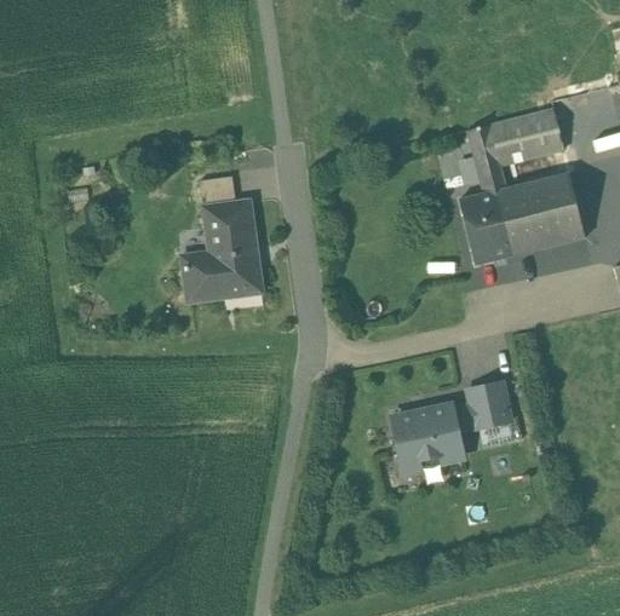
[(554,107),(488,124),(499,163),(563,148),(554,107)]
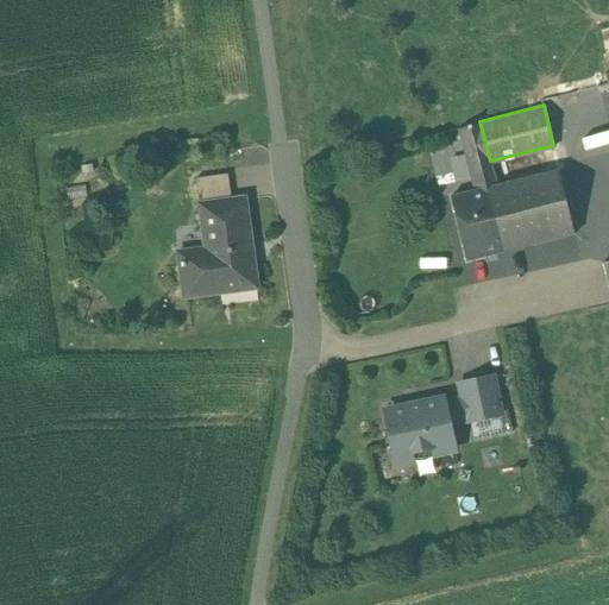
[(479,121),(458,126),(475,189),(496,183),(490,161),(479,121)]
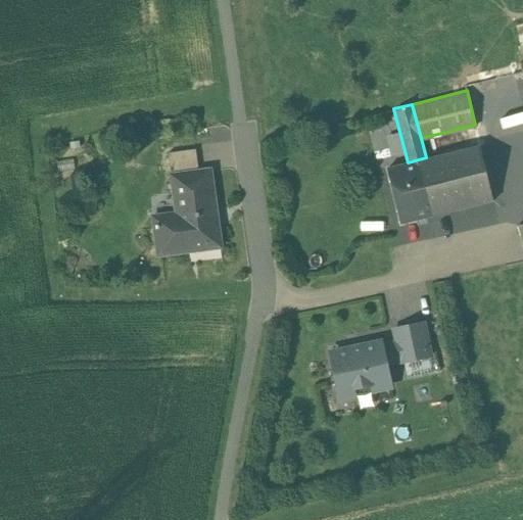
[(426,157),(408,162),(386,168),(399,222),(424,216),(492,198),(479,145),(426,157)]
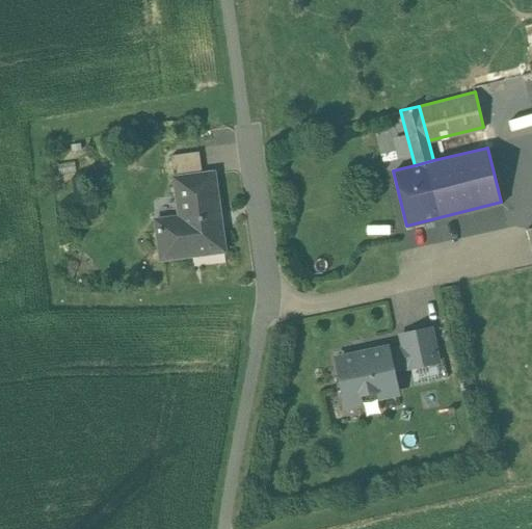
[(198,150),(170,154),(174,178),(175,178),(175,177),(202,173),(198,150)]
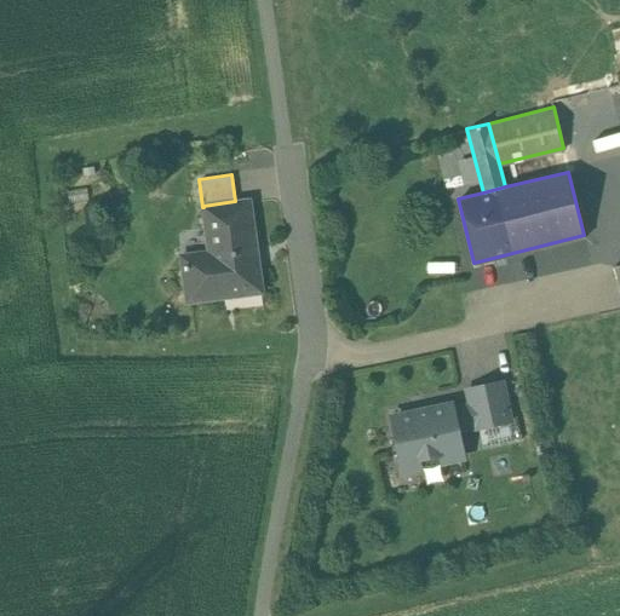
[(235,201),(204,206),(204,207),(212,269),(184,272),(188,300),(241,293),(240,288),(260,285),(250,199),(235,201)]
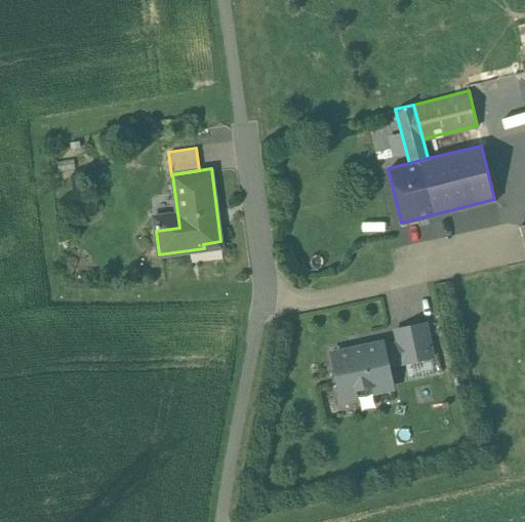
[(494,199),(426,216),(432,240),(486,226),(485,223),(499,218),(494,199)]
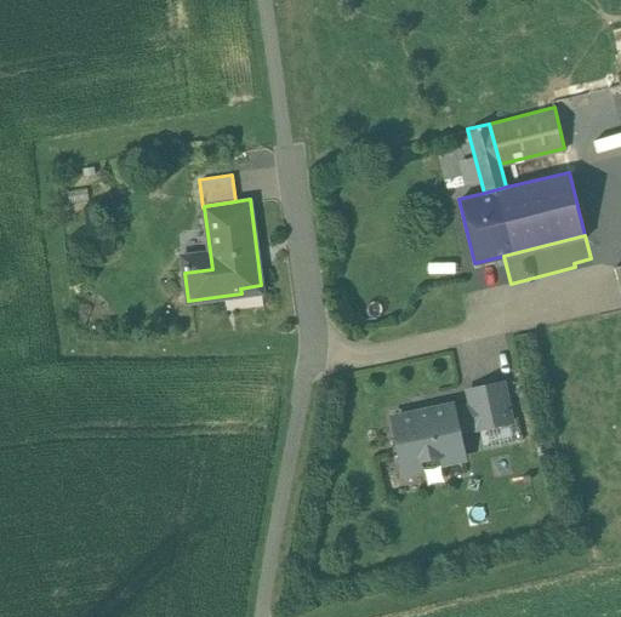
[(503,381),(467,389),(476,428),(512,420),(503,381)]
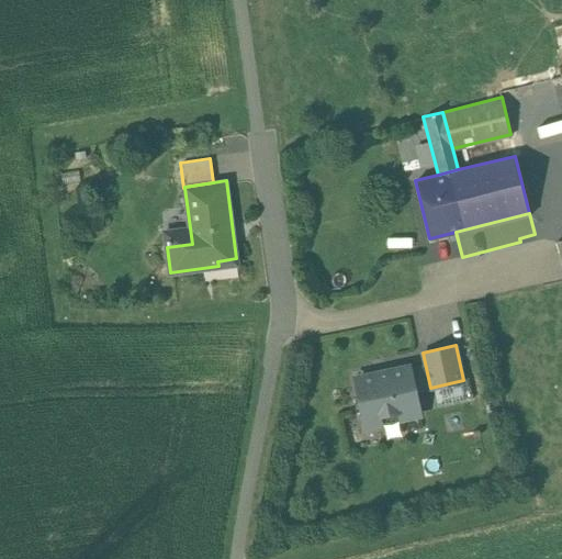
[(408,367),(356,378),(359,392),(356,392),(356,399),(357,405),(360,412),(363,411),(377,409),(380,421),(381,422),(388,422),(394,421),(401,417),(418,413),(408,367)]
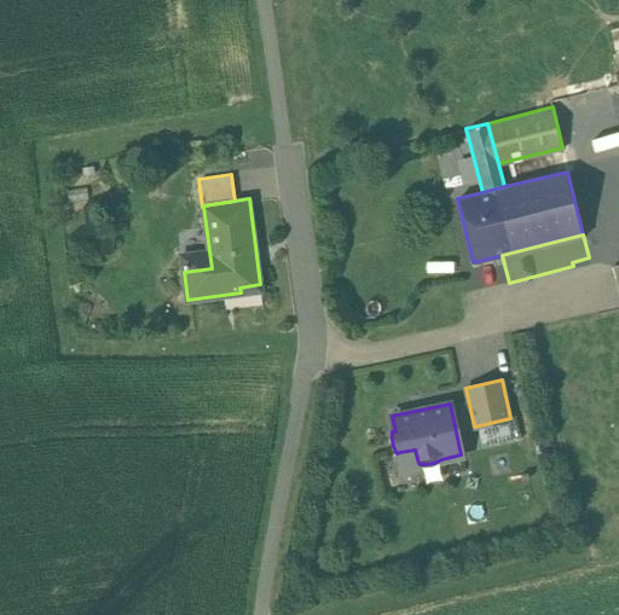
[(415,450),(400,452),(403,466),(420,464),(418,463),(415,450)]
